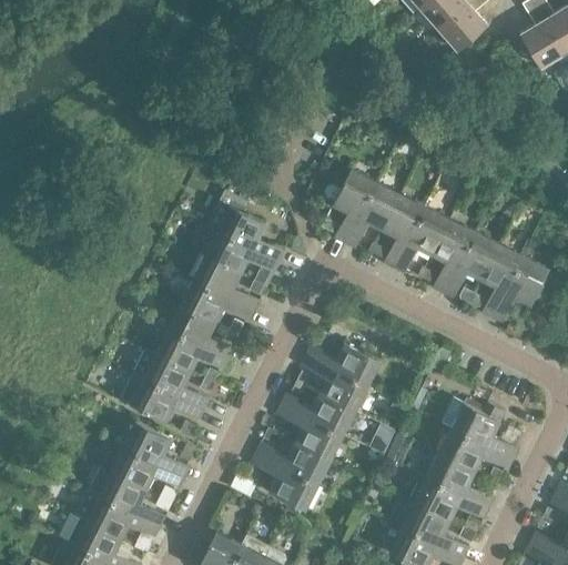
[(413,0),(422,9),(432,0),(413,0)]
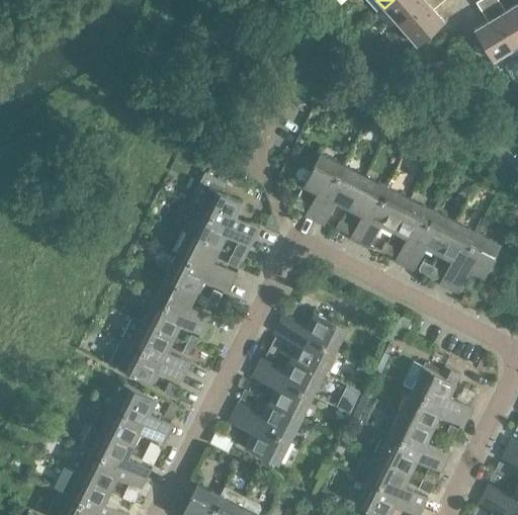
[(401,27),(431,0),(394,0),(384,8),(401,27)]
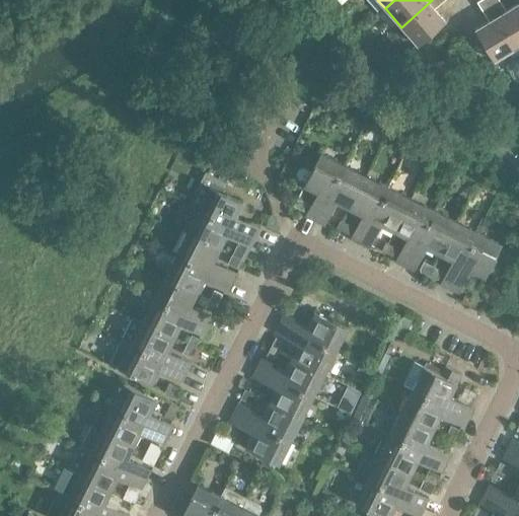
[(446,0),(432,0),(401,27),(417,45),(417,46),(418,47),(444,23),(443,22),(433,11),(446,0)]
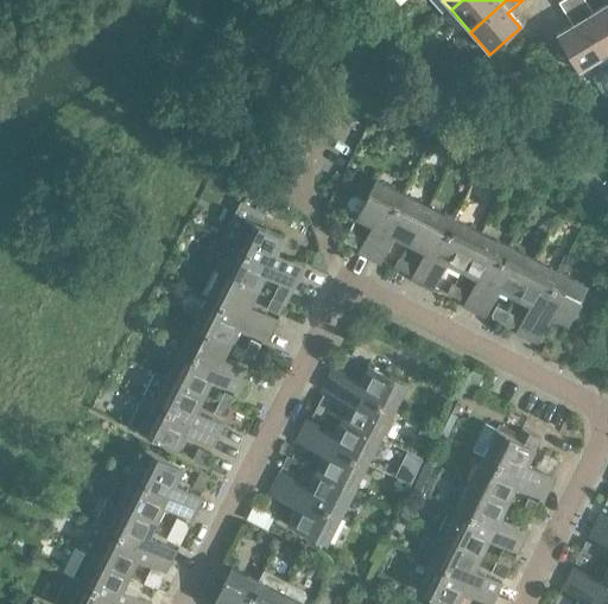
[(580,72),(605,57),(569,0),(568,0),(559,6),(574,29),(559,38),(559,37),(558,38),(580,72)]
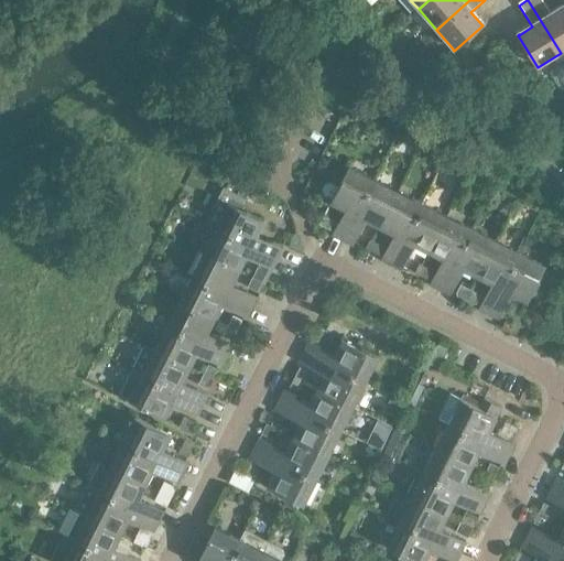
[(563,51),(563,7),(551,15),(540,0),(528,0),(561,53),(563,51)]
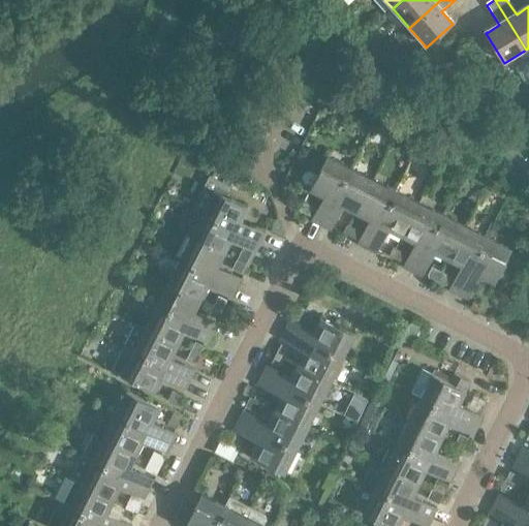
[(311,222),(322,228),(351,171),(341,165),(339,167),(327,161),(328,159),(327,158),(317,178),(310,174),(305,176),(302,180),(304,186),(311,189),(310,191),(311,192),(323,198),(317,212),(316,212),(311,222)]
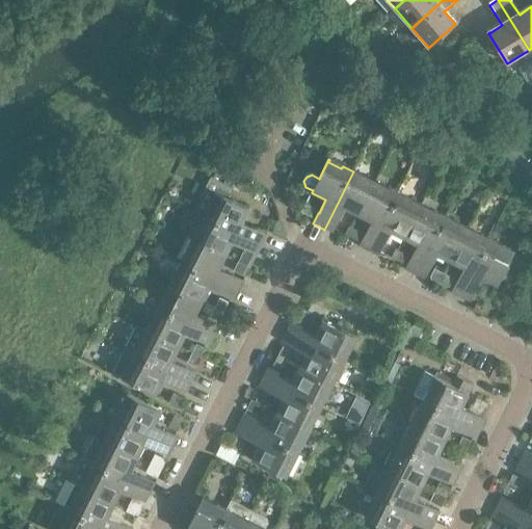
[(361,217),(376,186),(360,179),(362,176),(353,172),(324,230),(333,234),(338,222),(344,209),(361,217)]
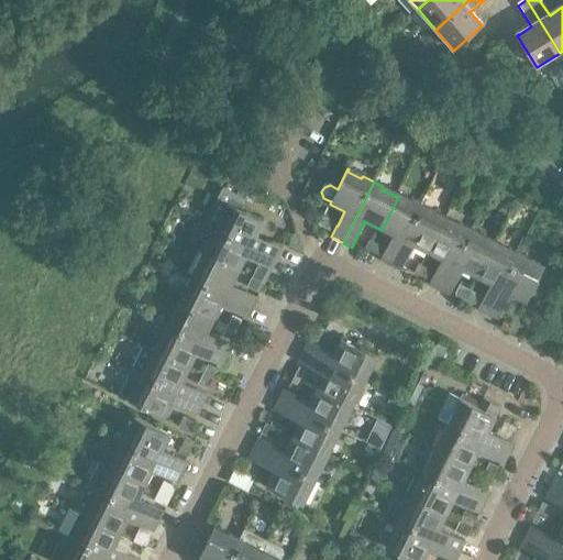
[(205,223),(276,260),(282,250),(269,244),(255,238),(263,221),(241,210),(245,200),(222,188),(205,223)]
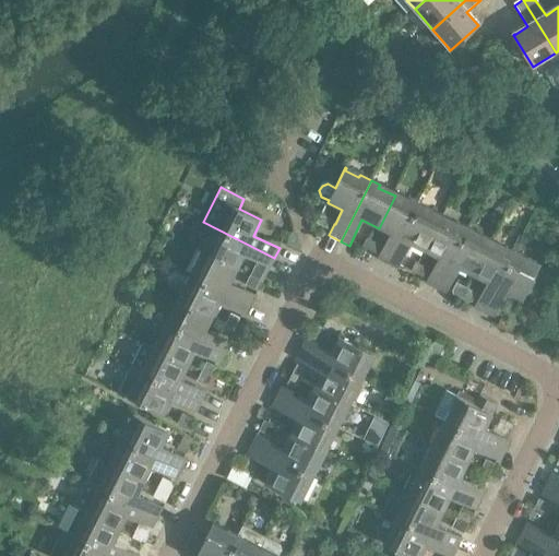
[(395,196),(379,228),(391,234),(383,249),(383,248),(377,260),(389,265),(420,204),(408,199),(407,202),(395,196)]
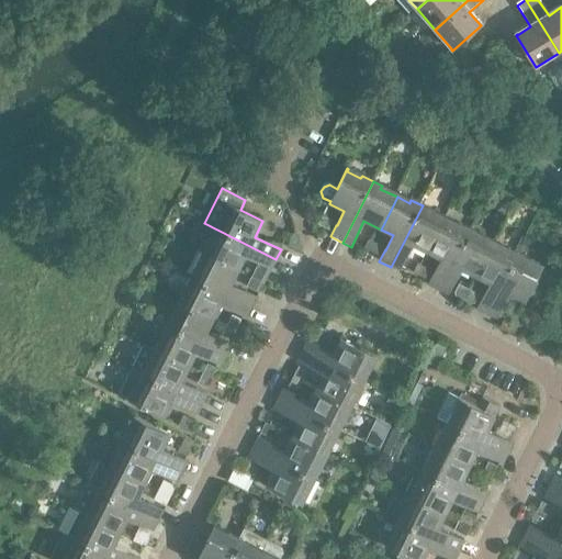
[(446,221),(444,221),(429,213),(430,210),(423,205),(391,267),(400,271),(406,259),(413,245),(429,254),(446,221)]
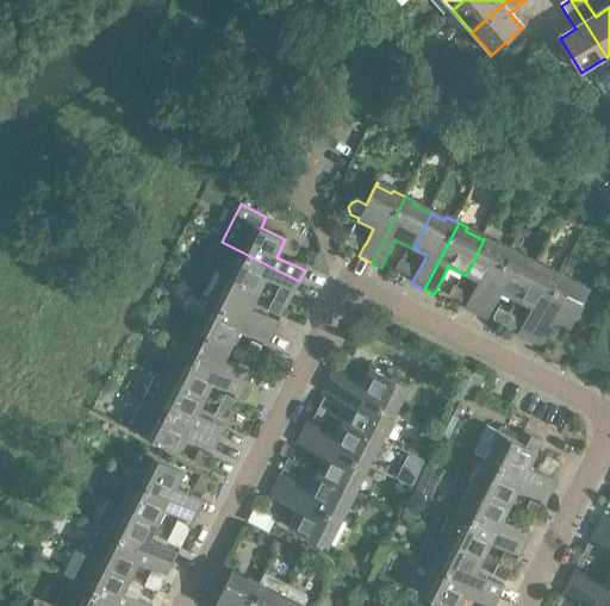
[(361,241),(350,236),(346,244),(356,250),(361,241)]
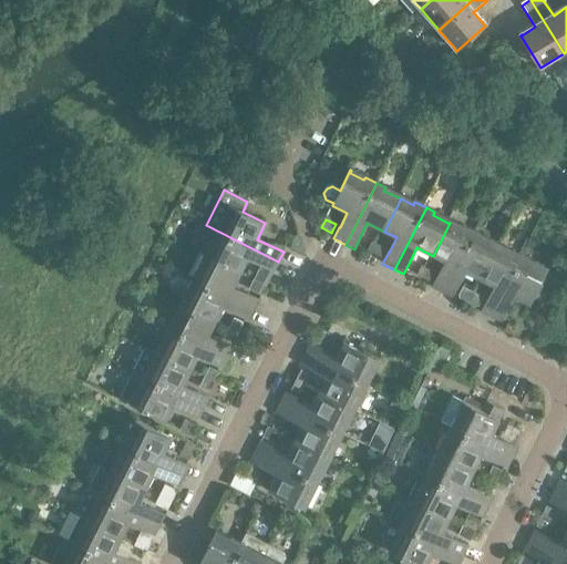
[(432,288),(444,294),(475,233),(463,227),(462,229),(450,223),(433,256),(445,262),(439,277),(437,277),(432,288)]
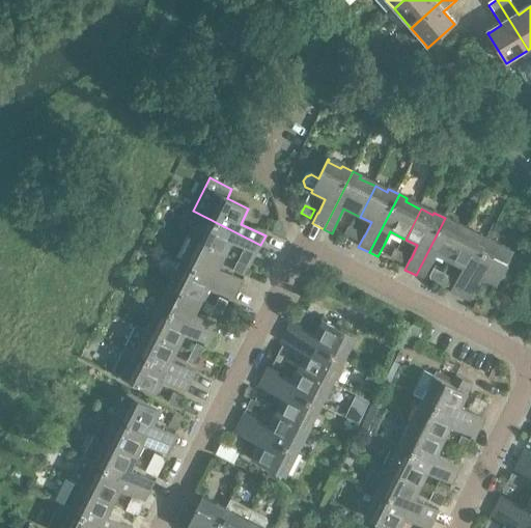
[(192,214),(201,218),(198,224),(191,239),(195,241),(224,256),(231,243),(245,249),(245,250),(255,255),(260,245),(193,211),(192,214)]
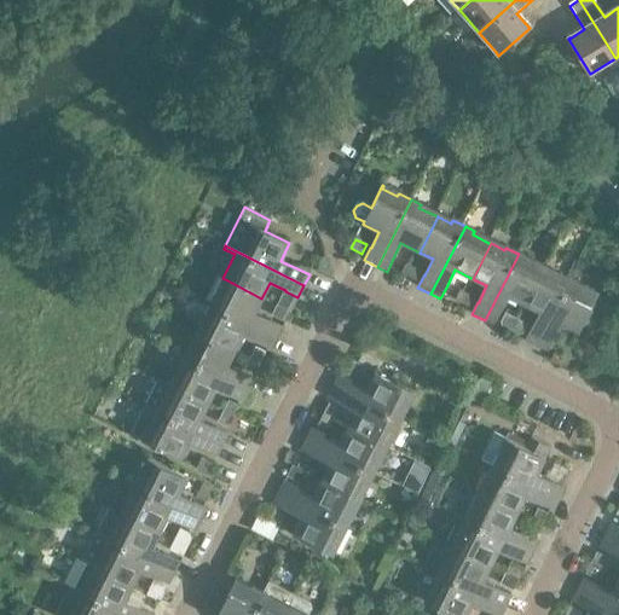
[(508,297),(526,306),(544,271),(527,262),(528,259),(519,254),(485,320),(495,325),(502,312),(501,312),(508,297)]
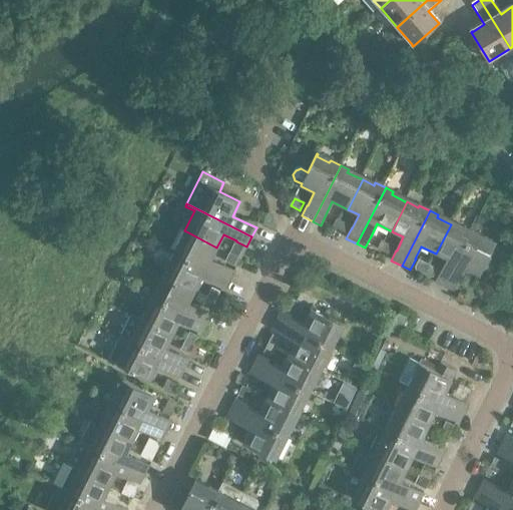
[(338,220),(334,227),(344,232),(348,225),(338,220)]
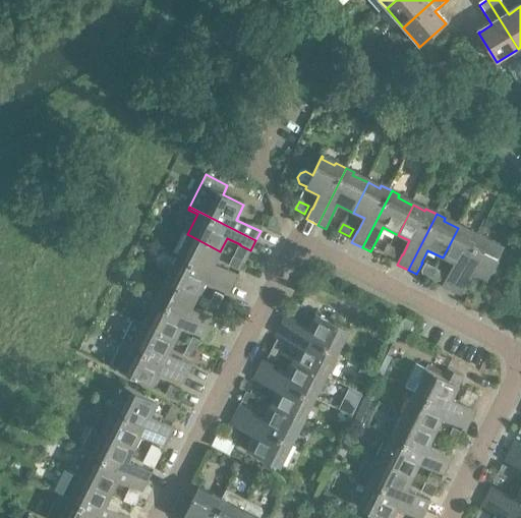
[(443,287),(454,292),(481,236),(471,231),(469,234),(458,228),(443,257),(455,264),(448,277),(443,287)]
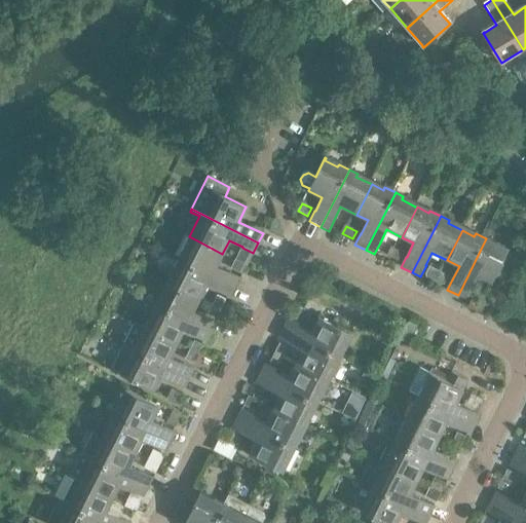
[(183,251),(178,260),(235,289),(240,278),(229,273),(216,267),(222,254),(193,238),(186,252),(183,251)]
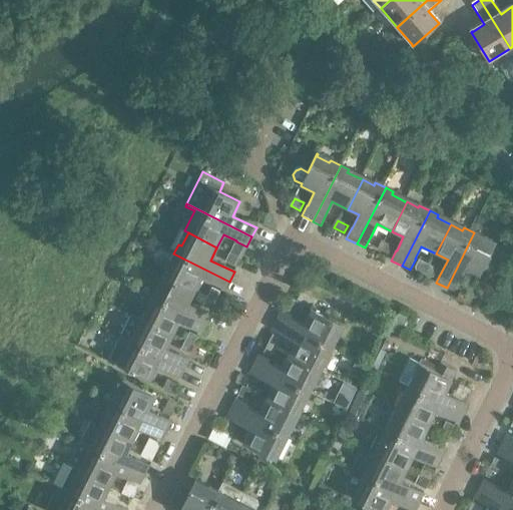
[(455,292),(456,289),(460,281),(459,281),(465,269),(478,275),(479,276),(494,245),(481,239),(482,236),(474,232),(447,288),(455,292)]
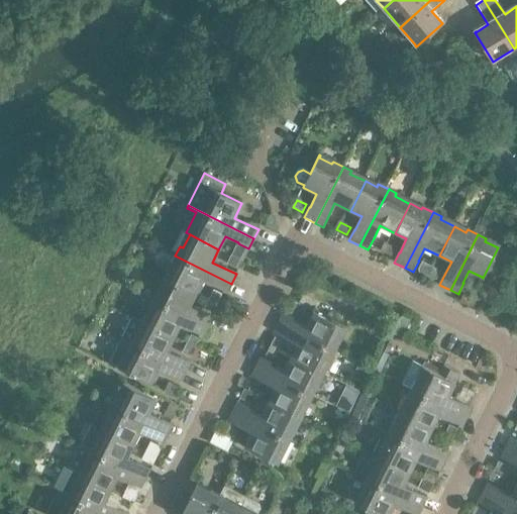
[(384,244),(380,251),(391,258),(395,249),(384,244)]
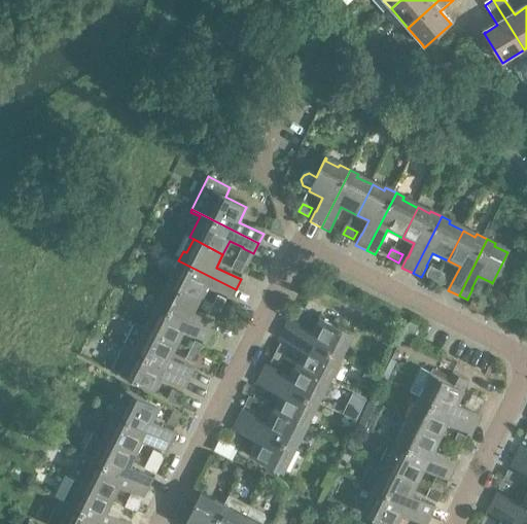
[(237,259),(245,264),(249,255),(241,252),(237,259)]
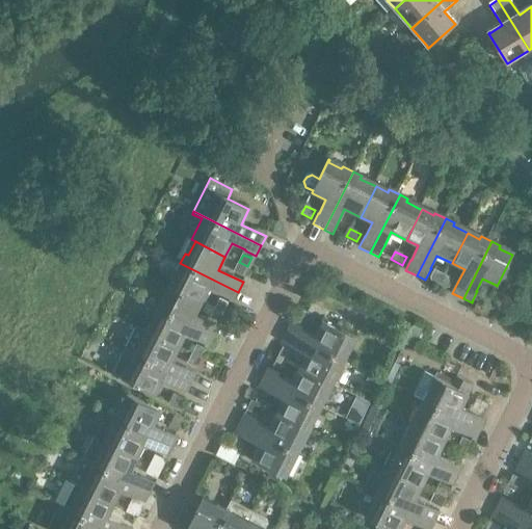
[(234,272),(241,276),(244,278),(249,267),(247,266),(239,262),(234,272)]
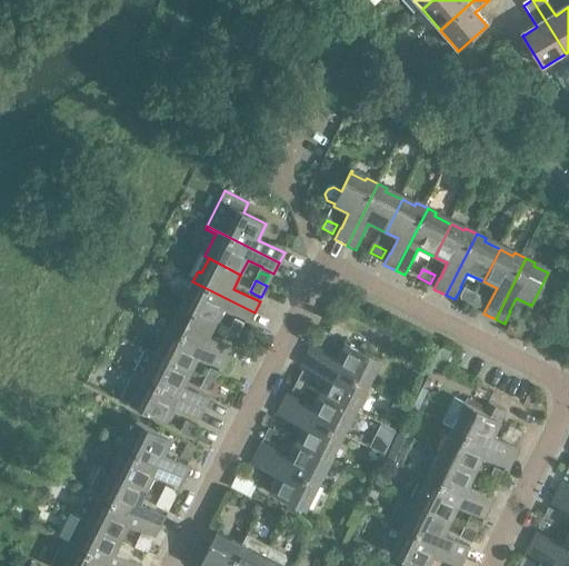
[(183,307),(216,325),(223,309),(238,316),(237,317),(249,323),(255,313),(192,281),(188,290),(180,305),(183,307)]
